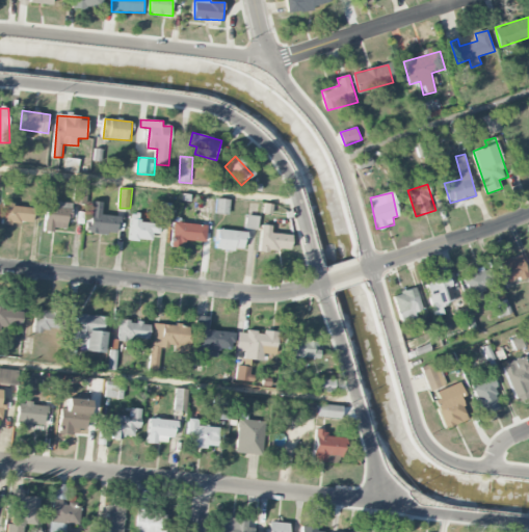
[(231,214),(232,200),(218,198),(217,213),(231,214)]
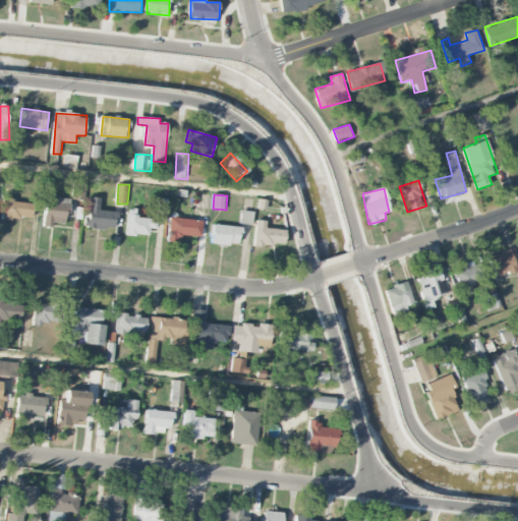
[(68,224),(69,197),(47,197),(45,227),(54,227),(54,223),(68,224)]
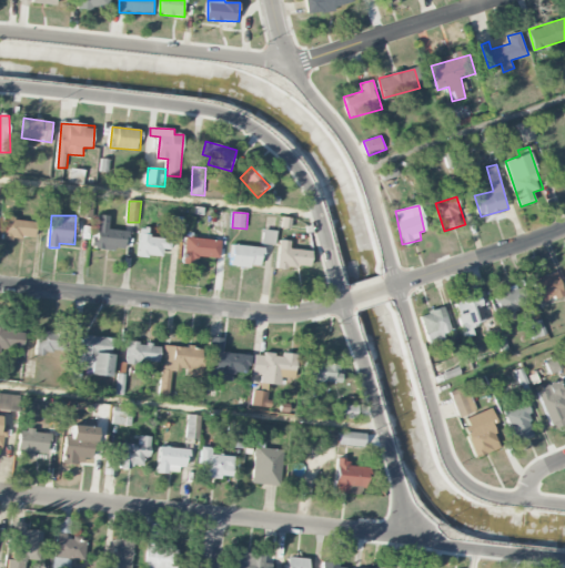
[(97,216),(96,249),(127,250),(128,230),(110,230),(110,216),(97,216)]
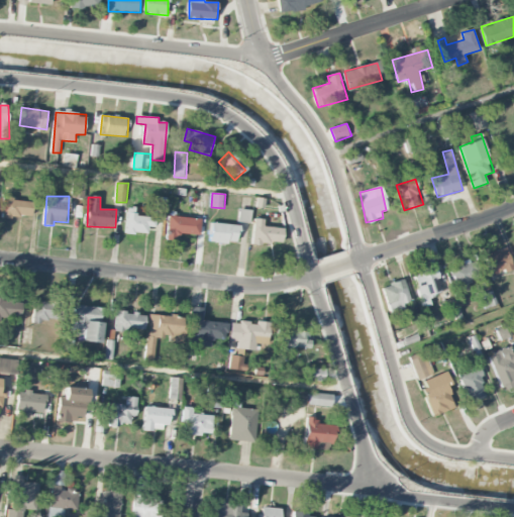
[(34,201),(6,198),(3,215),(32,218),(34,201)]
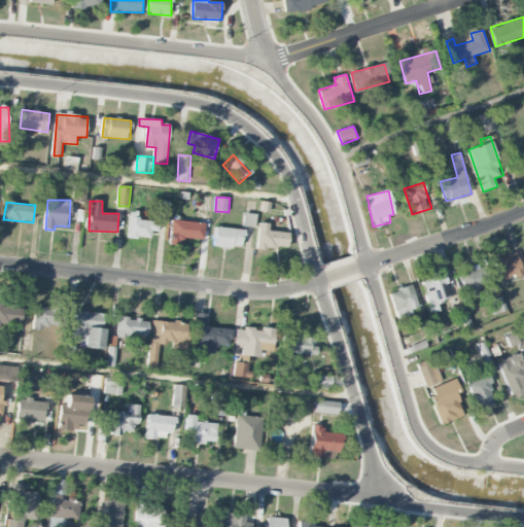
[(152,231),(160,232),(161,221),(139,219),(140,212),(132,211),(129,237),(151,239),(152,231)]
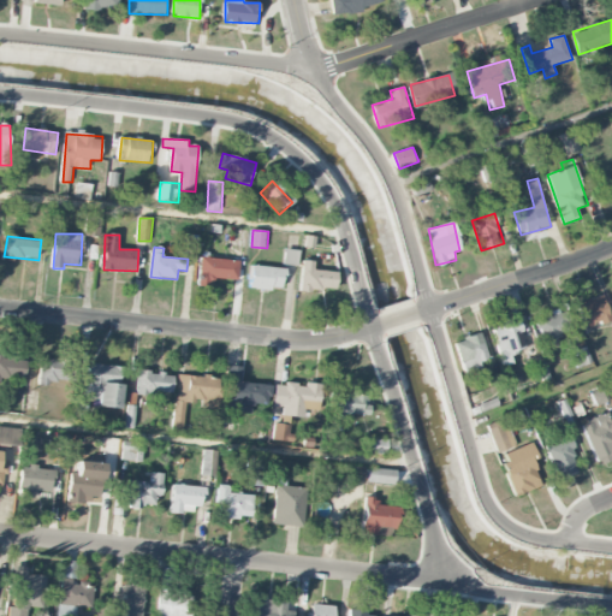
[(299,266),(301,250),(287,249),(285,264),(299,266)]
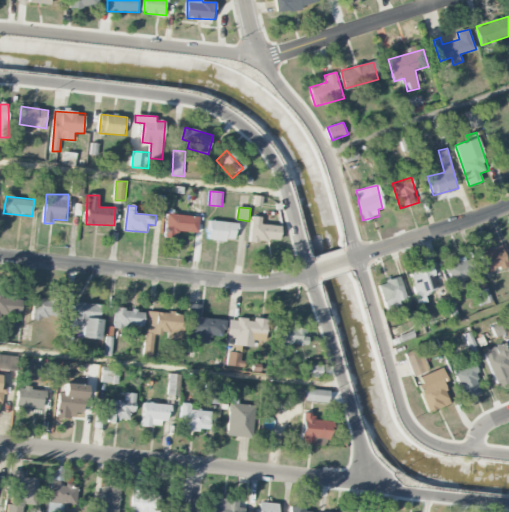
[(200,216),(167,215),(167,238),(178,239),(178,232),(199,233),(200,216)]
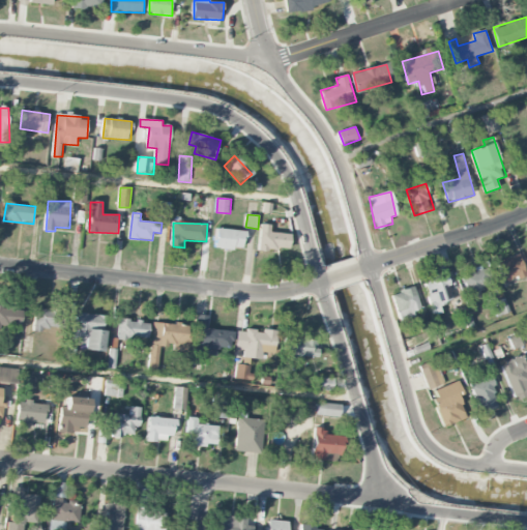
[(290,251),(291,233),(271,233),(271,225),(261,224),(260,248),(290,251)]
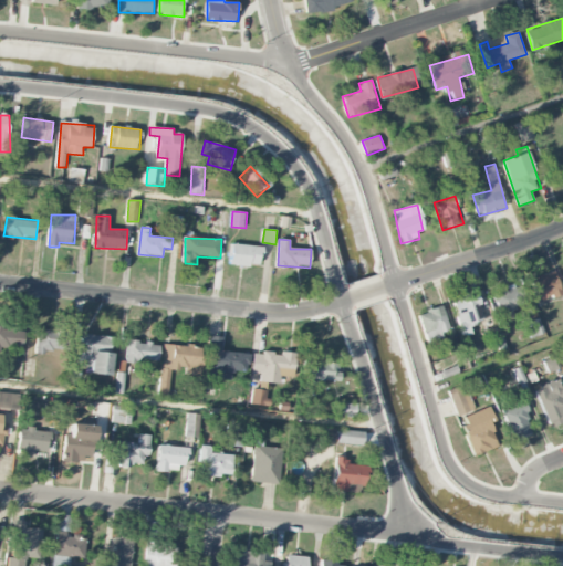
[(231,264),(261,268),(263,247),(233,243),(231,264)]
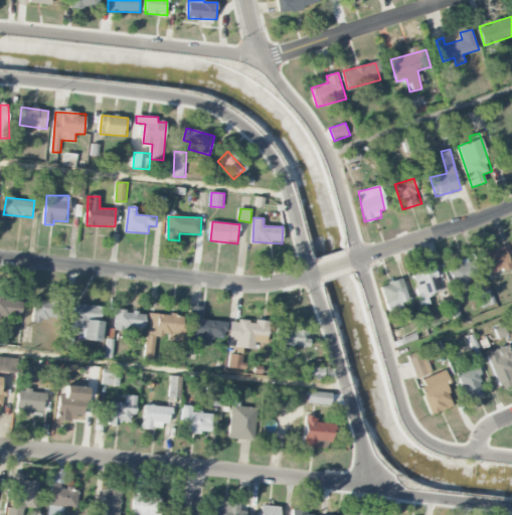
[(511,261),(506,246),(484,255),(492,275),(511,268),(511,261)]
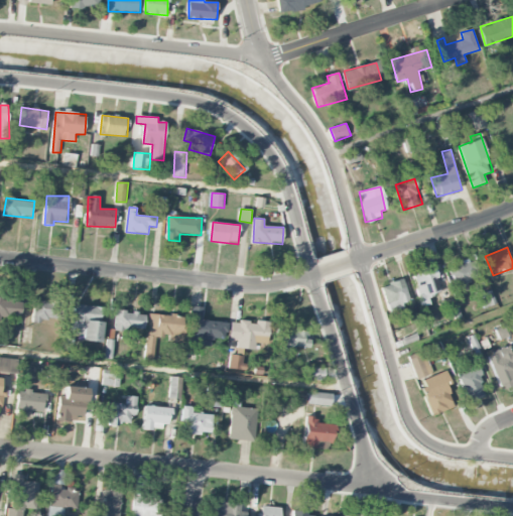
[(452,266),(457,289),(471,286),(469,279),(480,277),(477,260),(452,266)]
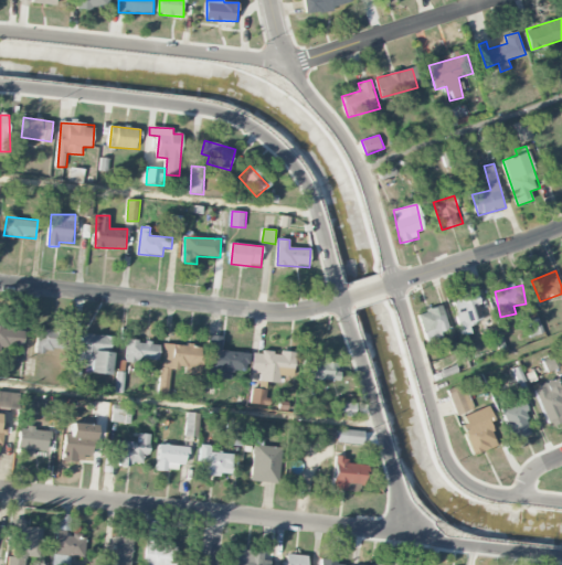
[(473,333),(470,324),(486,320),(477,294),(453,301),(464,336),(473,333)]
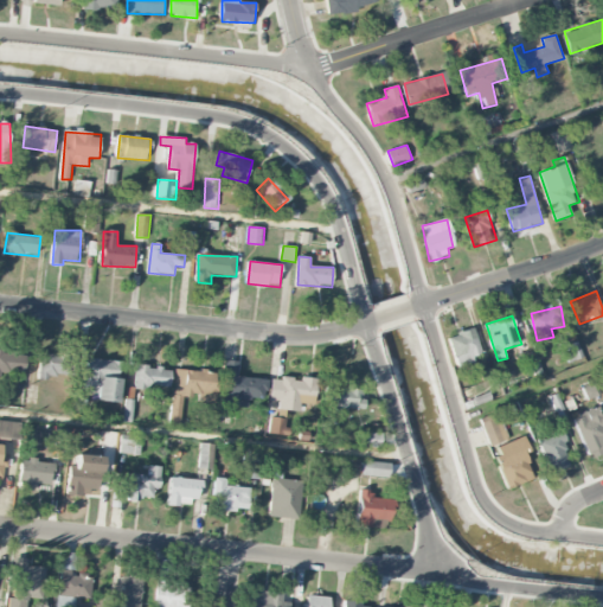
[(475,363),(474,356),(482,355),(478,330),(450,334),(456,366),(475,363)]
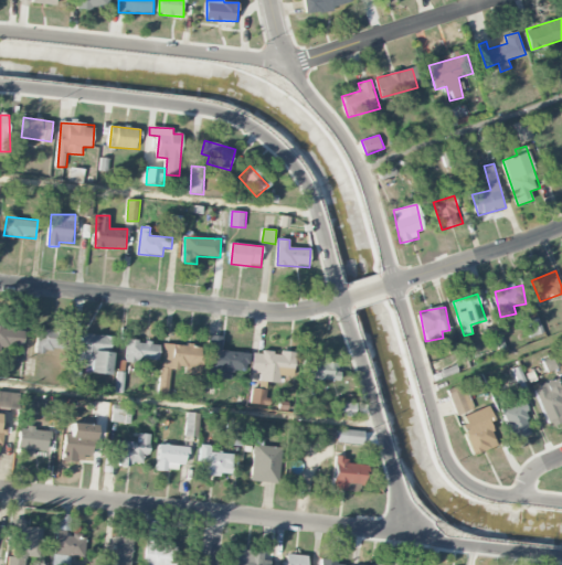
[(0,344),(24,348),(27,330),(0,327),(0,344)]
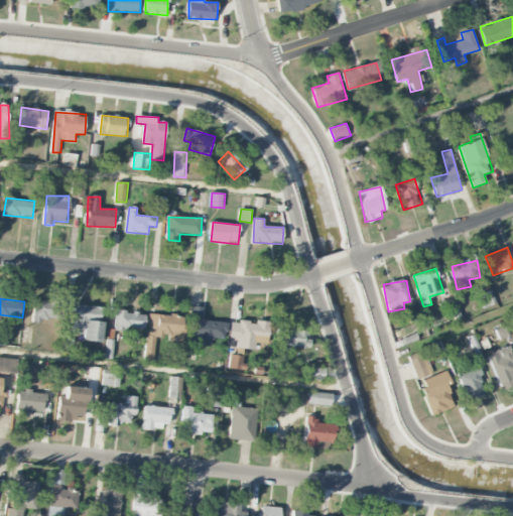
[(61,319),(62,302),(35,301),(34,318),(61,319)]
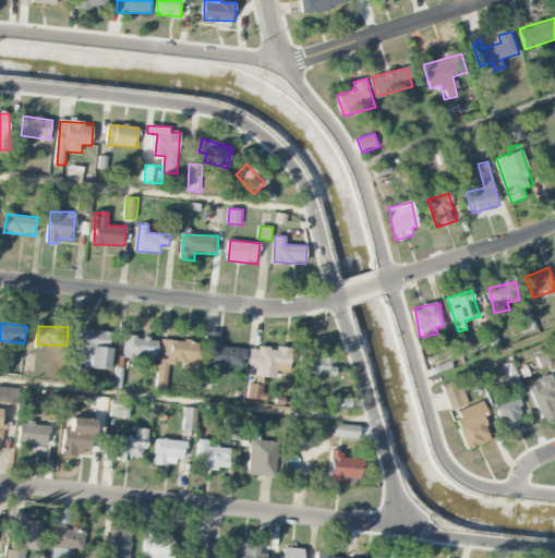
[(113,331),(82,330),(81,350),(92,350),(91,370),(111,370),(113,331)]
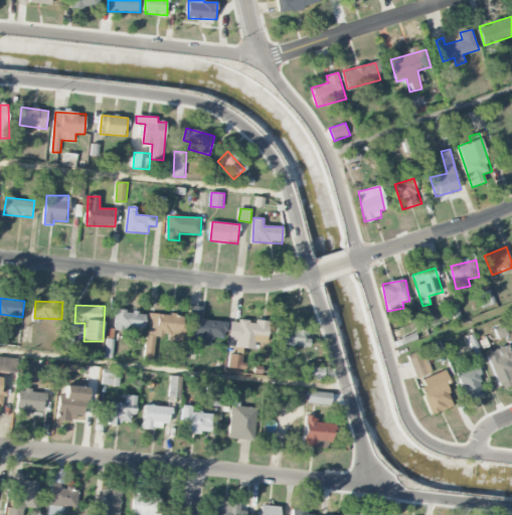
[(228,322),(202,320),(203,307),(194,306),(190,343),(211,345),(212,337),(227,338),(228,322)]
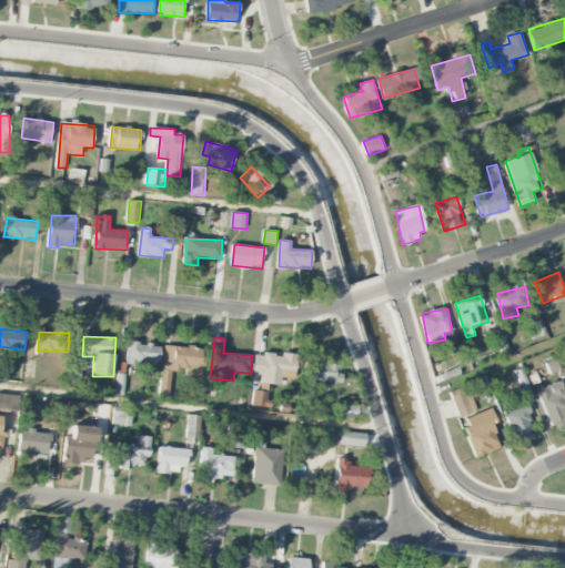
[(161,344),(129,343),(129,363),(161,364),(161,344)]
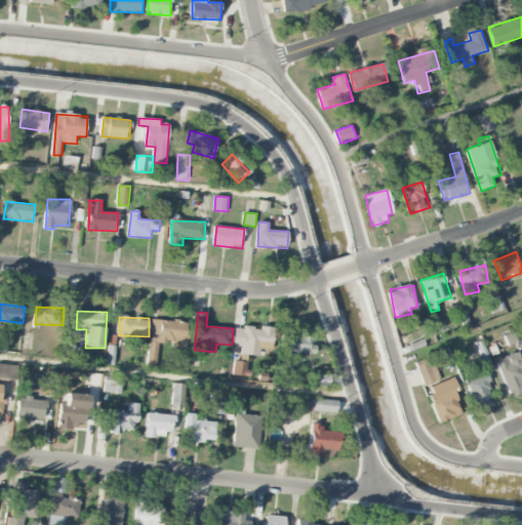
[(148,368),(157,369),(160,340),(174,342),(173,347),(188,349),(190,323),(154,319),(148,368)]
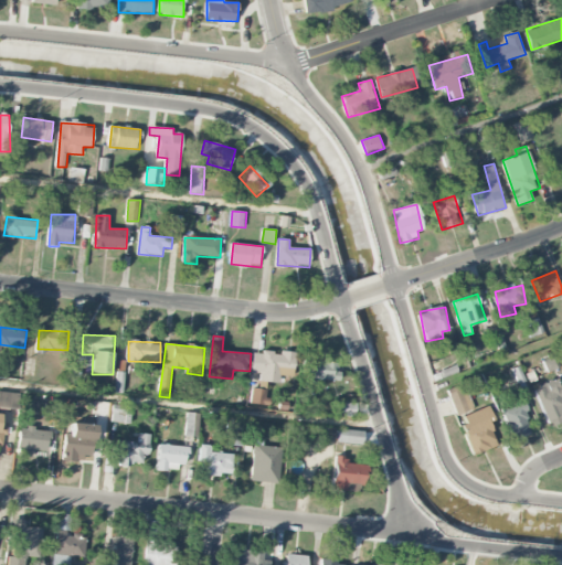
[(253,373),(262,374),(262,381),(279,383),(281,375),(295,376),(297,352),(282,351),(281,354),(255,351),(253,373)]
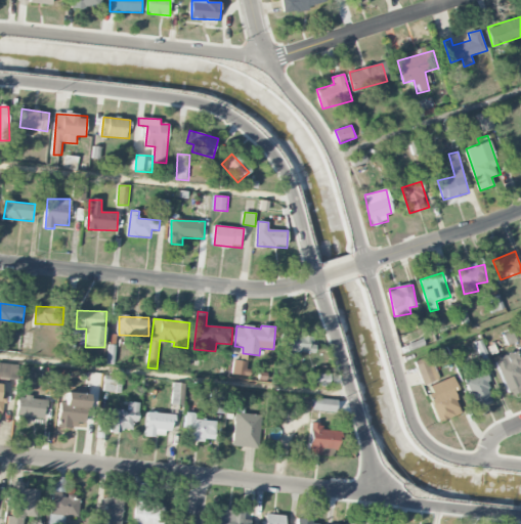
[(509,345),(520,342),(520,335),(518,329),(505,333),(509,345)]
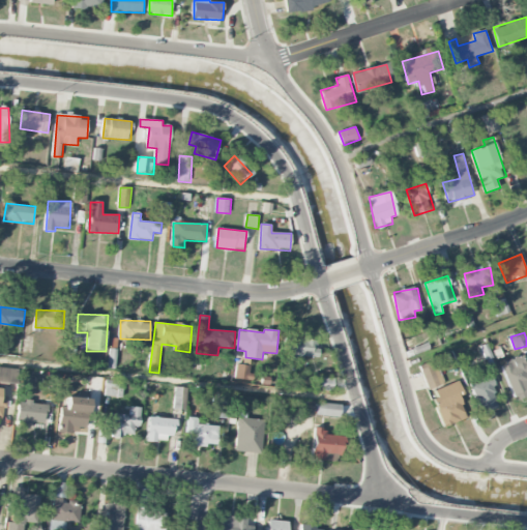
[(317,359),(319,341),(289,337),(288,356),(317,359)]
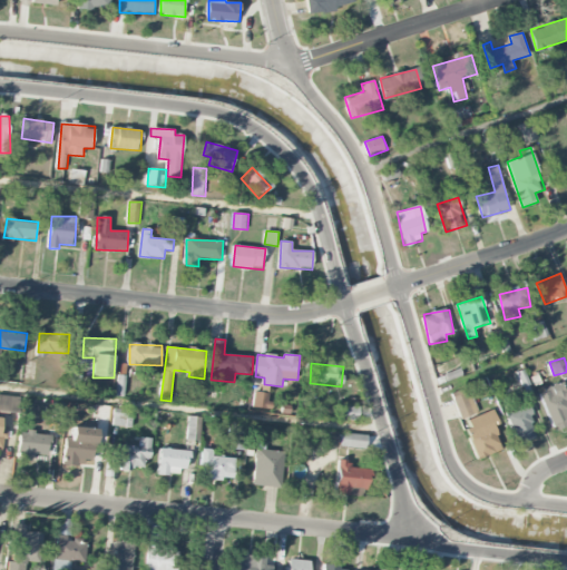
[(543,390),(554,430),(566,426),(566,384),(543,390)]
